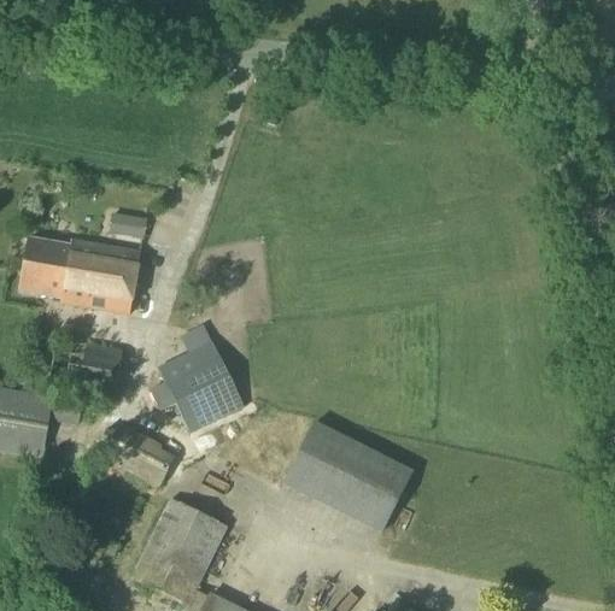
[(113,211),(110,230),(145,236),(148,216),(113,211)]
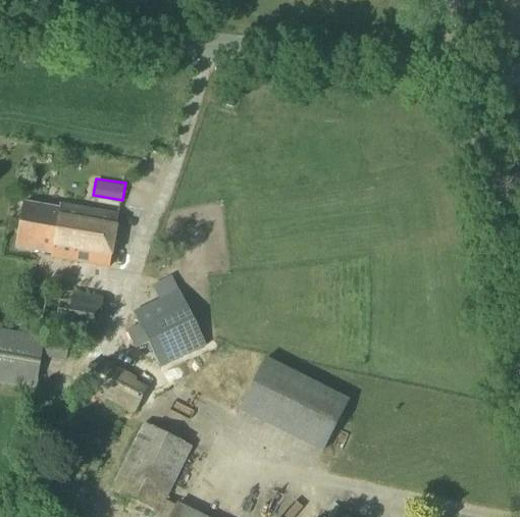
[(23,200),(15,245),(51,251),(50,254),(62,257),(81,260),(83,260),(108,264),(116,212),(92,208),(59,202),(58,206),(23,200)]
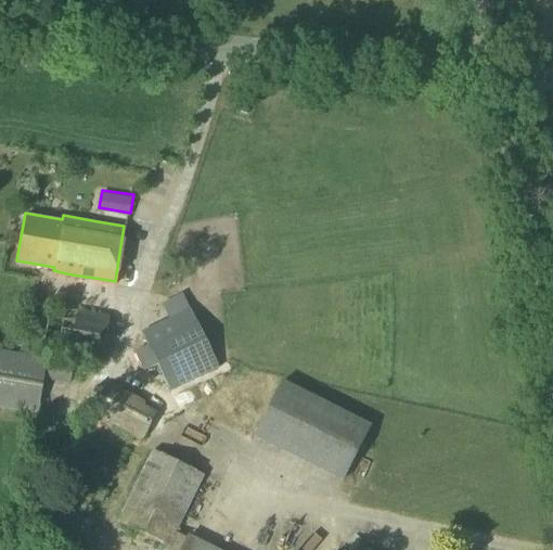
[(103,360),(111,314),(51,303),(43,350),(103,360)]
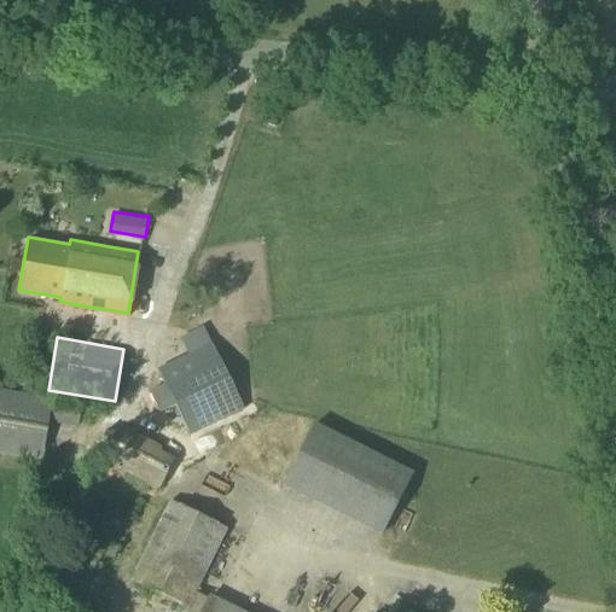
[(245,407),(213,339),(158,366),(167,382),(151,389),(161,409),(176,402),(191,432),(245,407)]
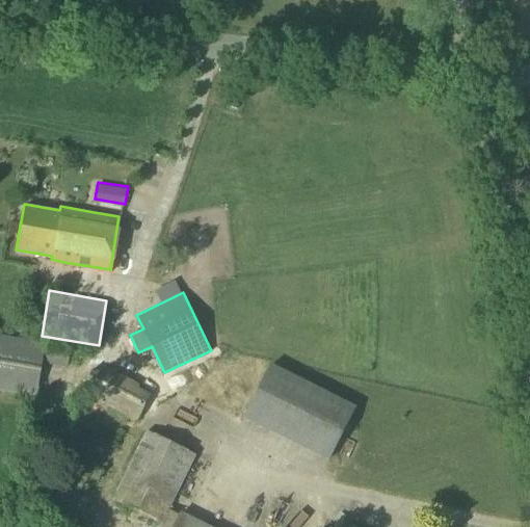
[(65,365),(69,342),(0,332),(0,388),(37,393),(42,361),(65,365)]
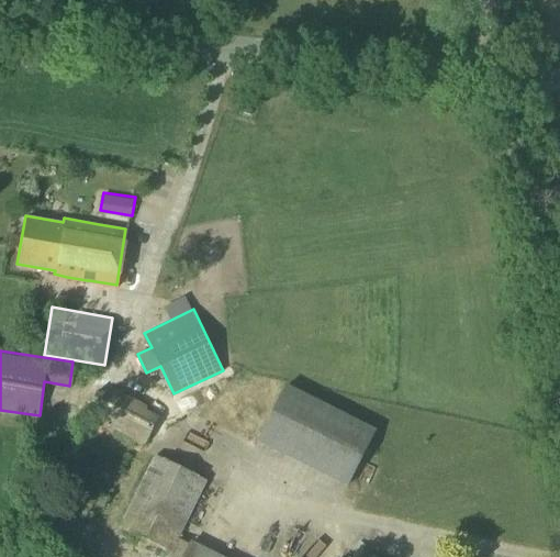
[(350,481),(381,425),(290,377),(260,432),(350,481)]
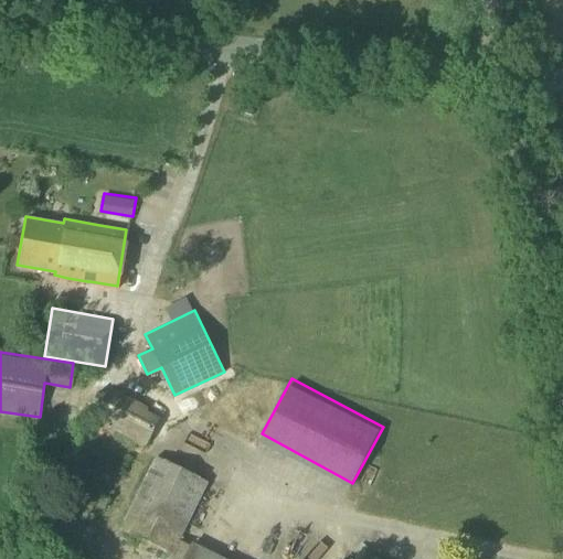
[(150,404),(110,386),(107,393),(98,389),(87,415),(147,442),(160,415),(148,409),(150,404)]
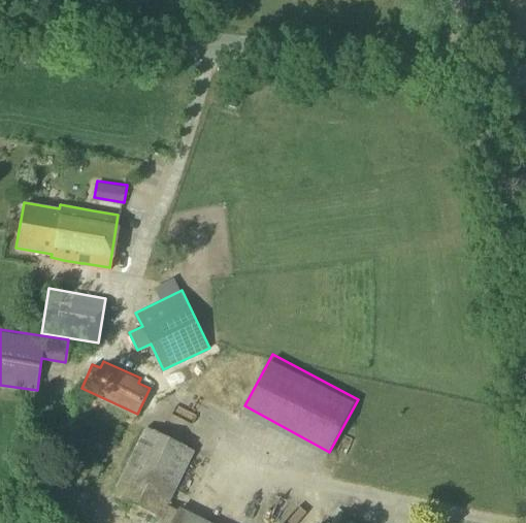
[(207,522),(168,503),(194,449),(144,424),(109,495),(158,519),(156,522),(207,522)]
